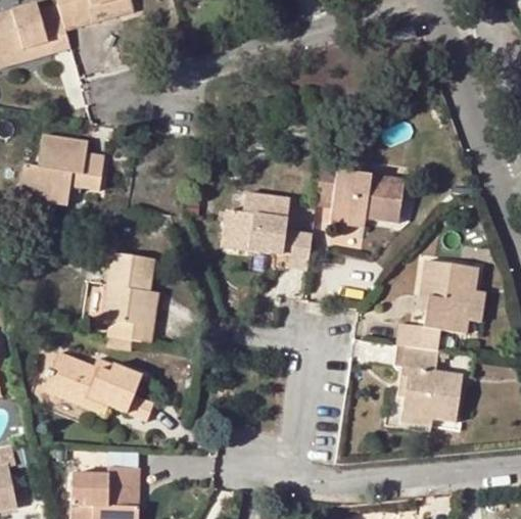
[(57,0),(62,17),(63,19),(80,14),(116,4),(115,0),(57,0)]
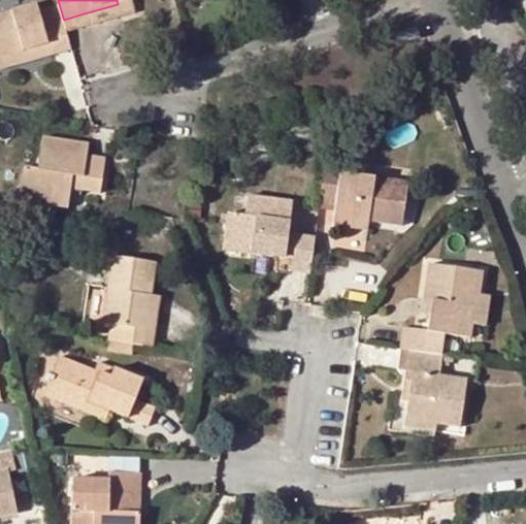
[(136,7),(134,0),(117,0),(118,4),(80,14),(81,23),(136,7)]
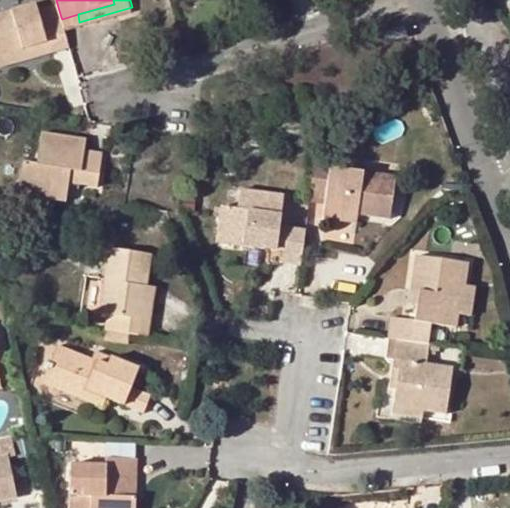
[(51,49),(69,44),(62,19),(61,17),(43,22),(37,1),(0,12),(0,52),(48,38),(51,49)]
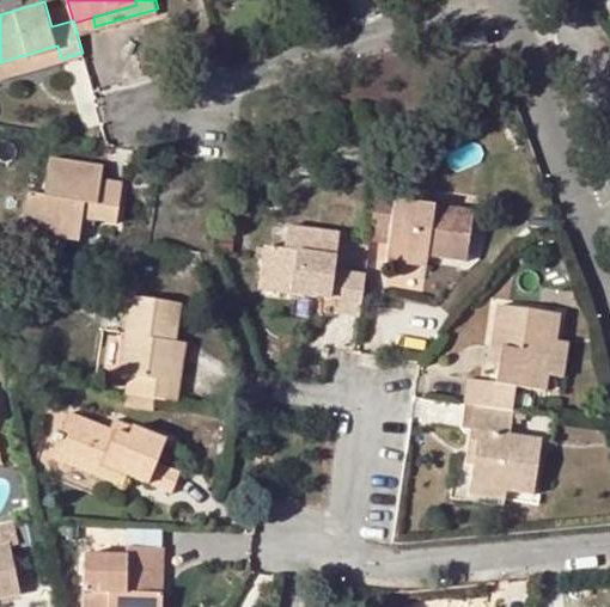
[(483,28),(458,36),(461,48),(486,41),(483,28)]
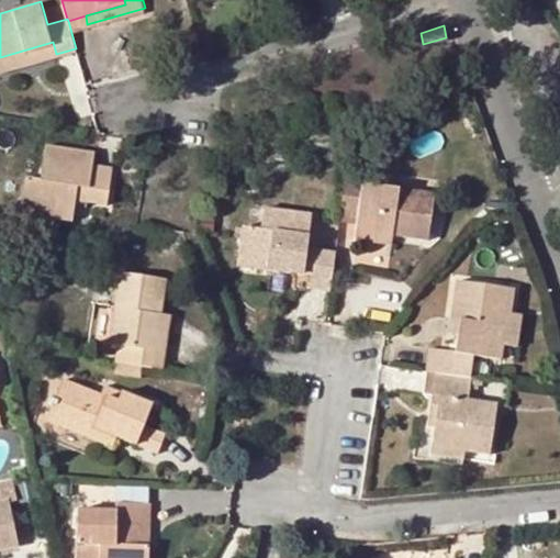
[(0,70),(56,54),(53,42),(0,57),(0,70)]
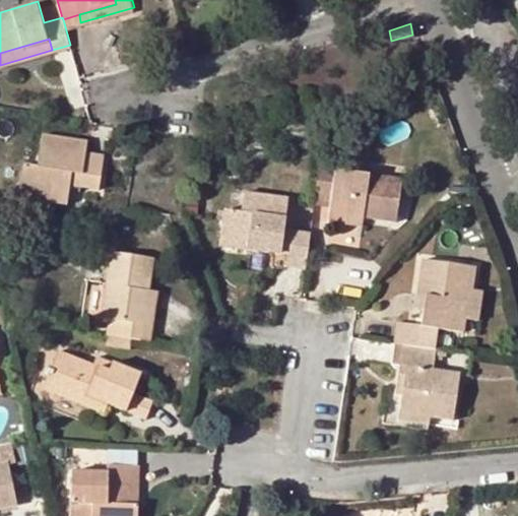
[(82,172),(81,186),(100,189),(105,154),(86,151),(88,140),(43,133),(38,165),(23,163),(19,185),(52,190),(50,200),(67,202),(70,184),(72,171),(82,172)]
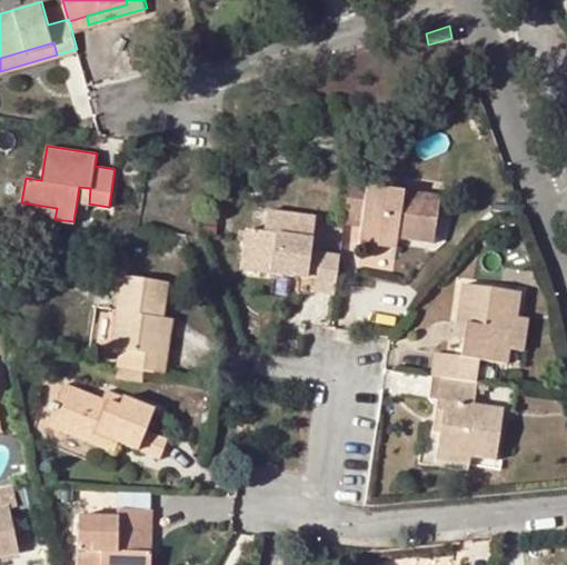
[(379,175),(351,171),(345,221),(362,224),(361,230),(399,236),(435,241),(440,195),(378,186),(379,175)]
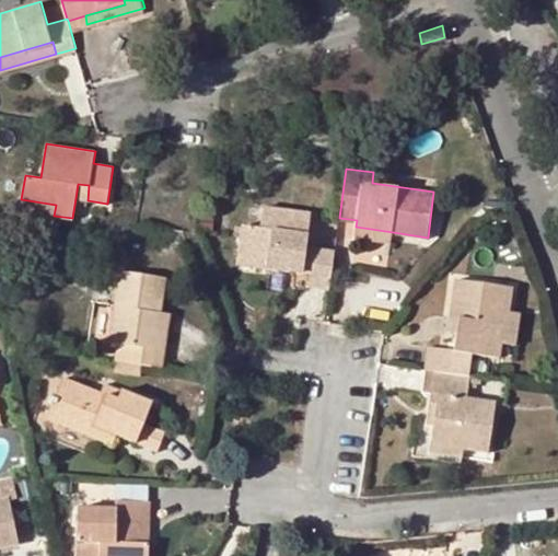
[(76,198),(88,200),(89,185),(78,184),(76,198)]
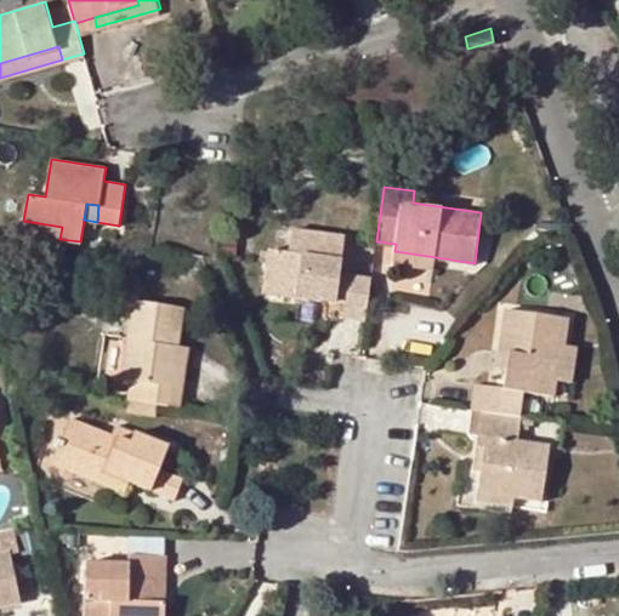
[(62,227),(23,221),(22,234),(60,239),(62,227)]
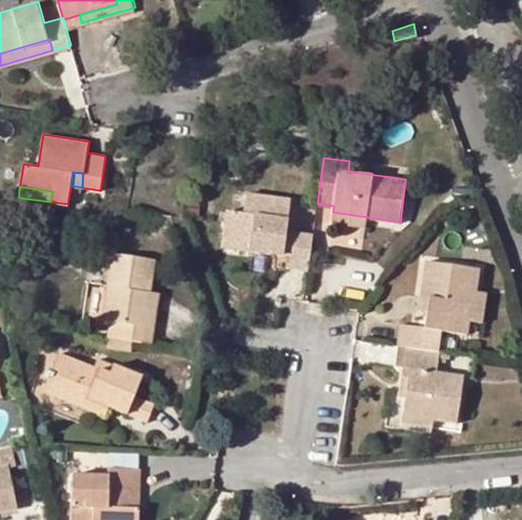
[(256,214),(259,193),(246,191),(244,212),(256,214)]
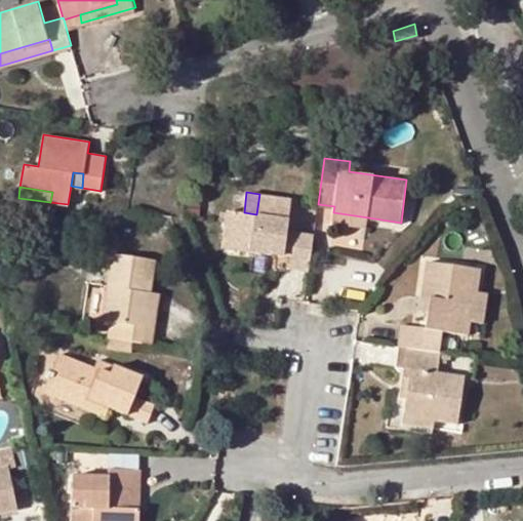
[(290,266),(309,269),(314,234),(287,230),(292,198),(259,194),(256,214),(244,212),(228,210),(225,237),(268,243),(267,251),(291,254),(290,266)]
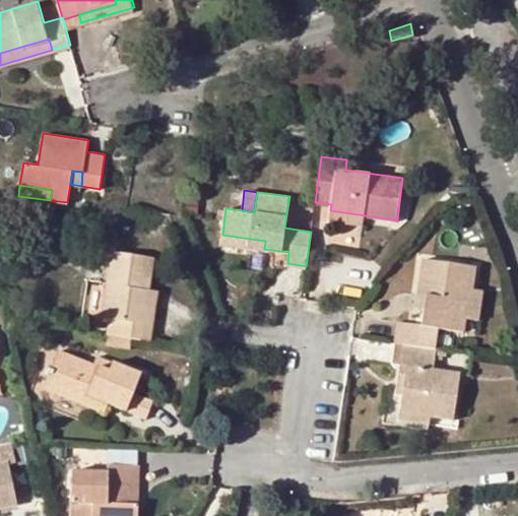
[(363,226),(365,215),(330,210),(329,221),(363,226)]
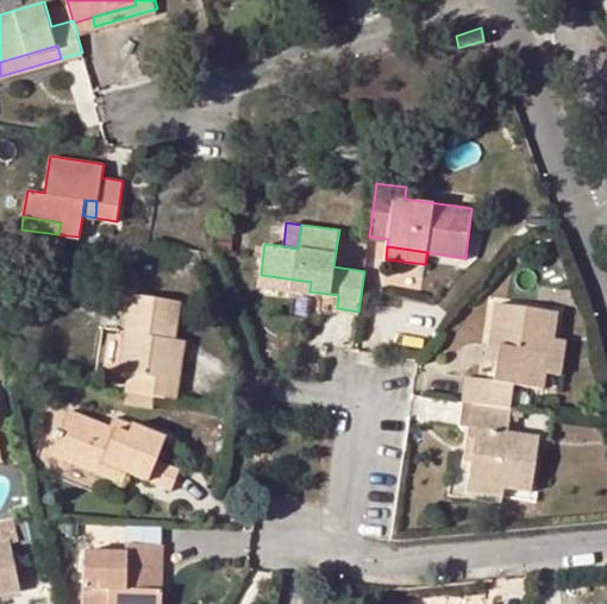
[(260,283),(310,291),(311,282),(261,275),(260,283)]
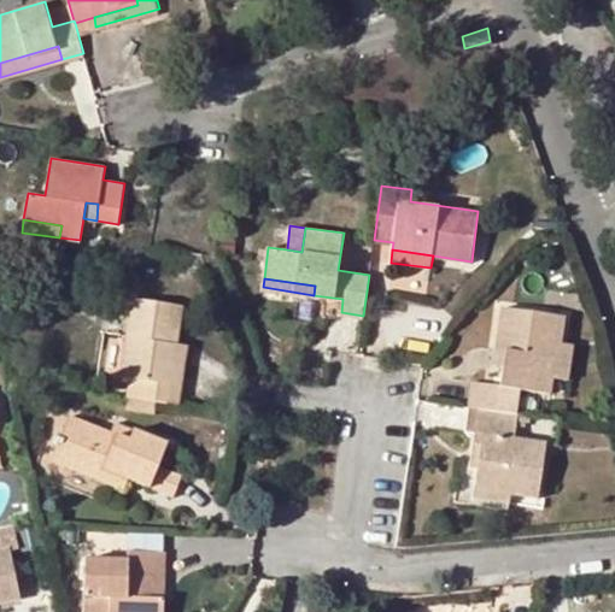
[(132,376),(129,394),(168,400),(177,341),(183,302),(133,296),(122,375),(132,376)]
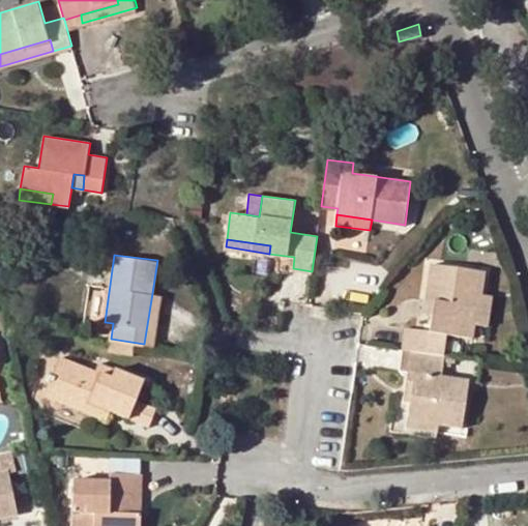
[(405,326),(402,347),(410,348),(443,353),(446,333),(472,337),(474,322),(478,291),(480,292),(485,268),(431,262),(427,297),(434,298),(433,313),(430,330),(405,326)]
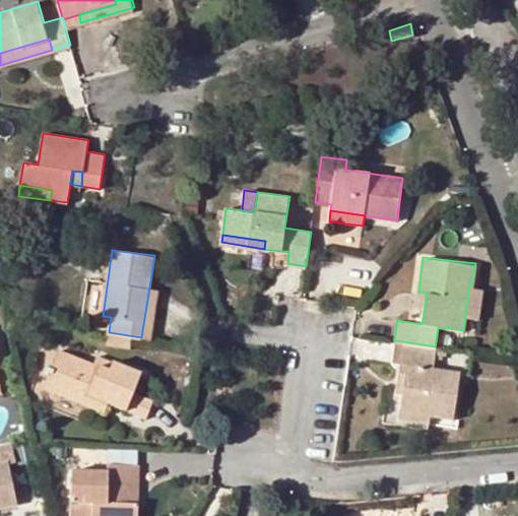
[(469,285),(465,316),(478,318),(481,287),(471,286),(469,285)]
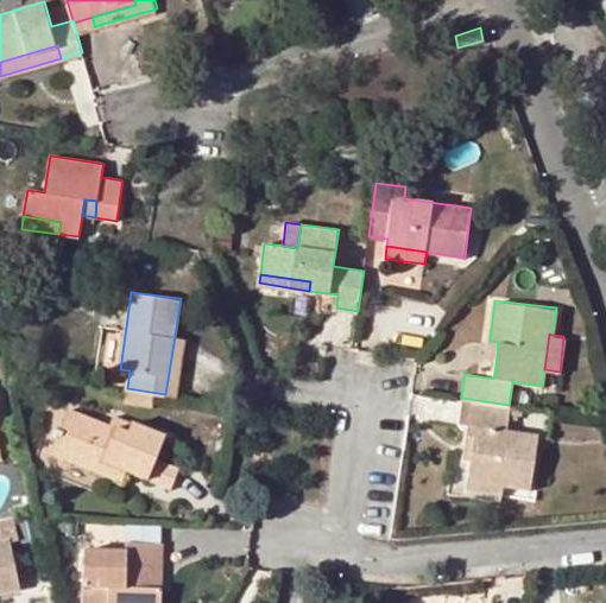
[(165,394),(177,395),(185,338),(175,336),(165,394)]
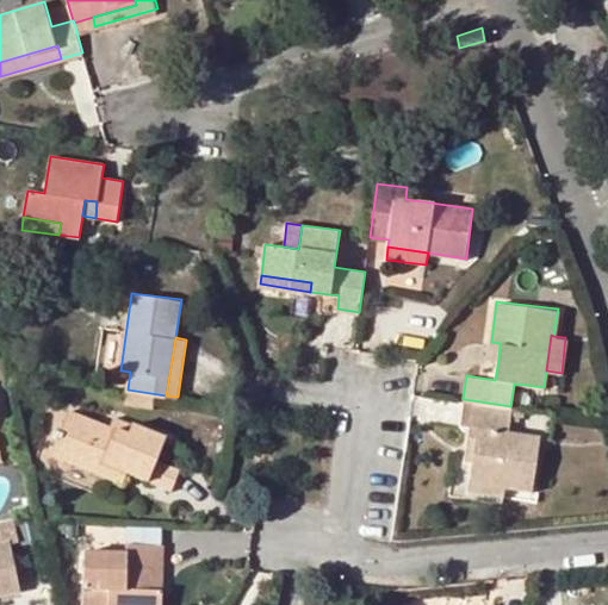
[(489,359),(498,360),(500,343),(491,342),(489,359)]
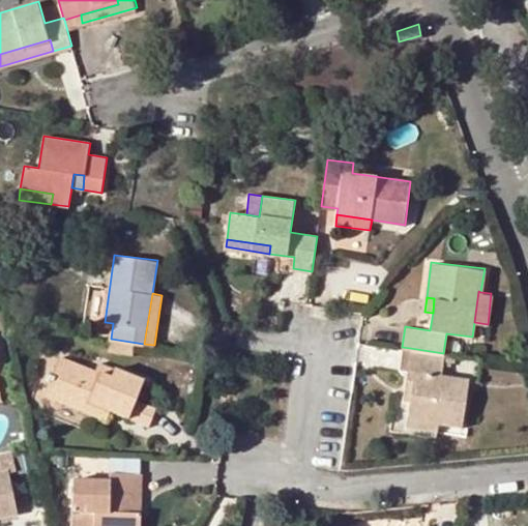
[(132,353),(134,342),(111,339),(110,339),(108,349),(132,353)]
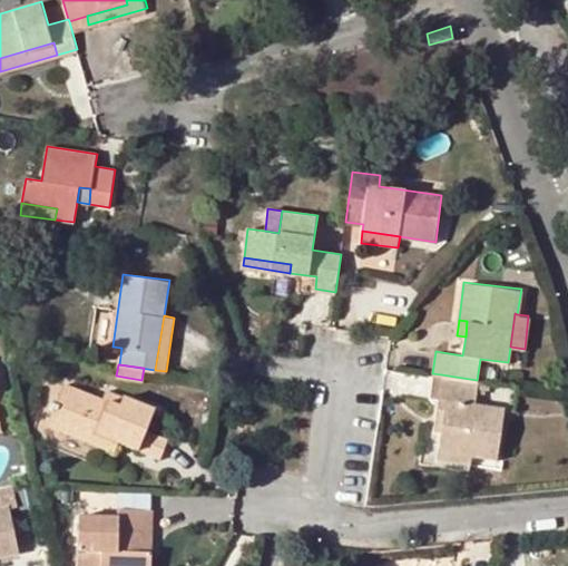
[(475,402),(478,380),(477,380),(441,374),(434,417),(442,418),(441,429),(439,449),(471,455),(498,458),(505,407),(475,402)]
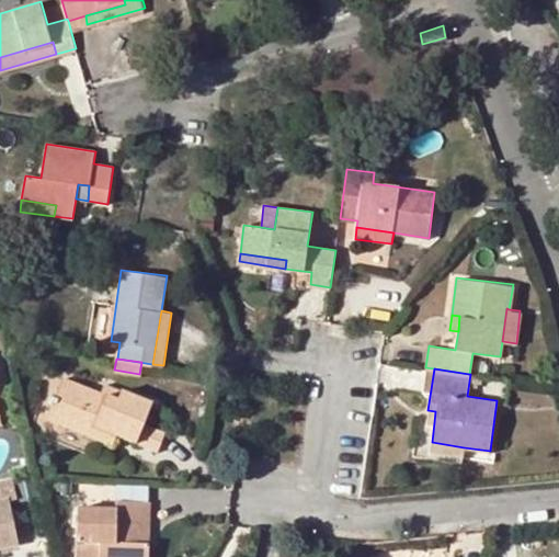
[(106,428),(116,433),(158,451),(166,432),(145,423),(152,402),(105,383),(101,391),(64,376),(47,417),(102,441),(106,428)]
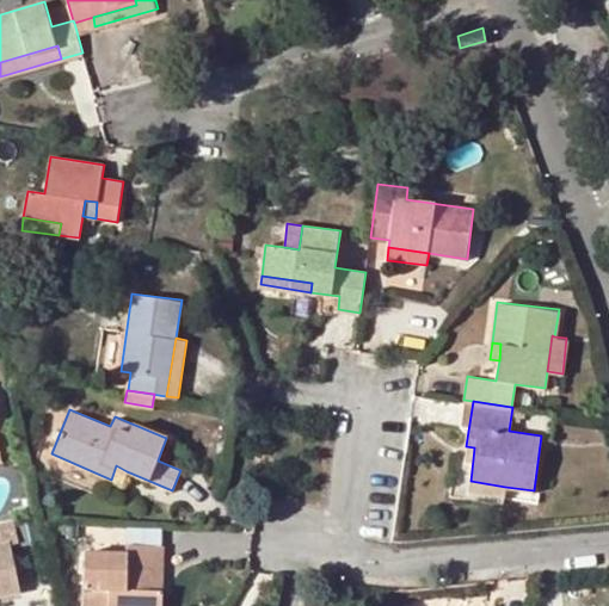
[(474,447),(466,446),(465,458),(473,459),(474,447)]
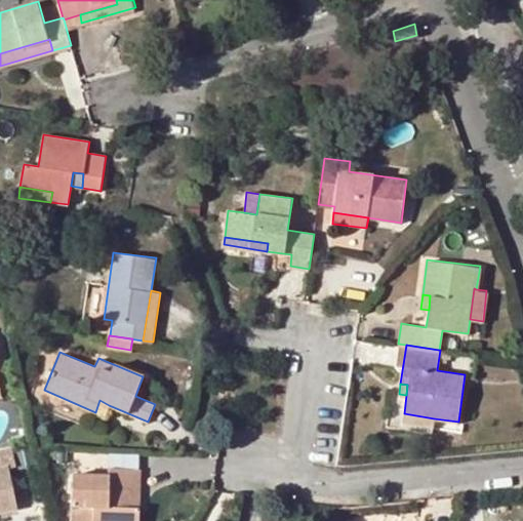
[(105,415),(109,405),(99,400),(95,412),(105,415)]
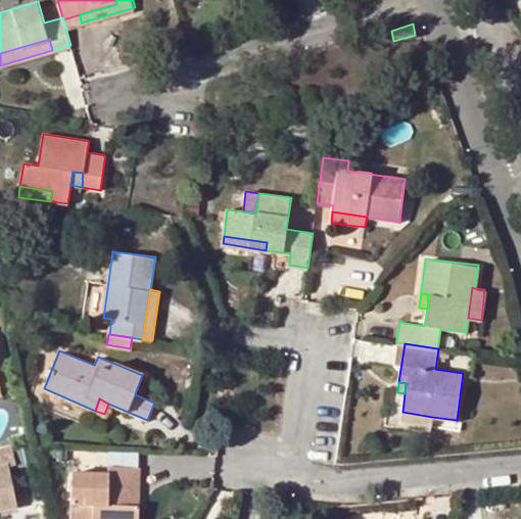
[(432,424),(432,417),(403,412),(400,421),(432,424)]
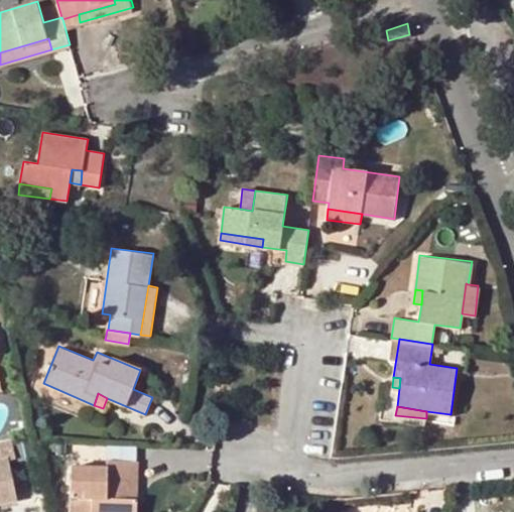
[(4,437),(0,438),(0,508),(13,506),(11,498),(18,497),(11,463),(17,461),(12,435),(4,437)]
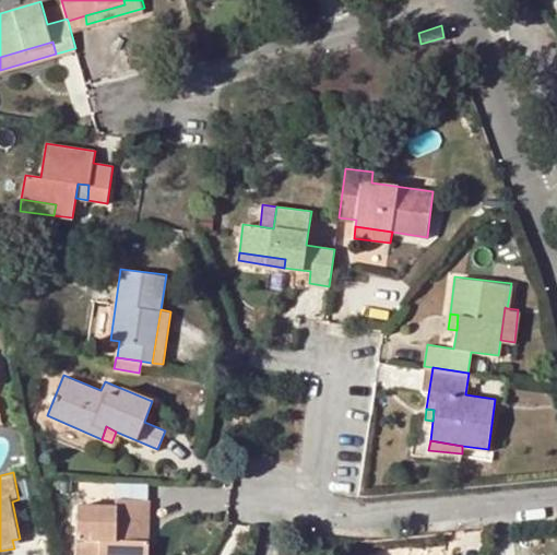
[(58,484),(58,474),(46,474),(46,484),(58,484)]
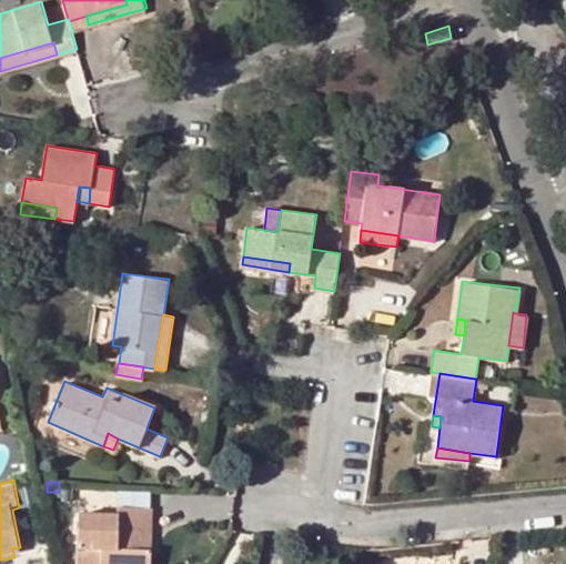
[(142,537),(152,539),(153,507),(118,506),(117,514),(79,513),(76,563),(151,563),(151,551),(142,550),(142,537)]
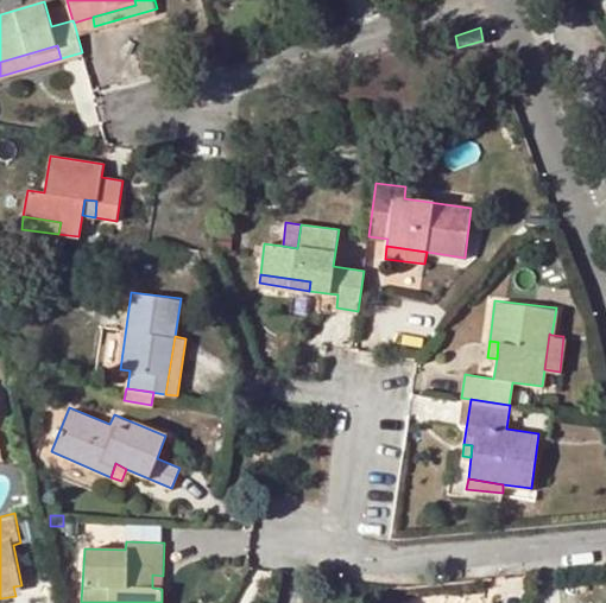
[(162,589),(163,576),(152,575),(152,588),(162,589)]
